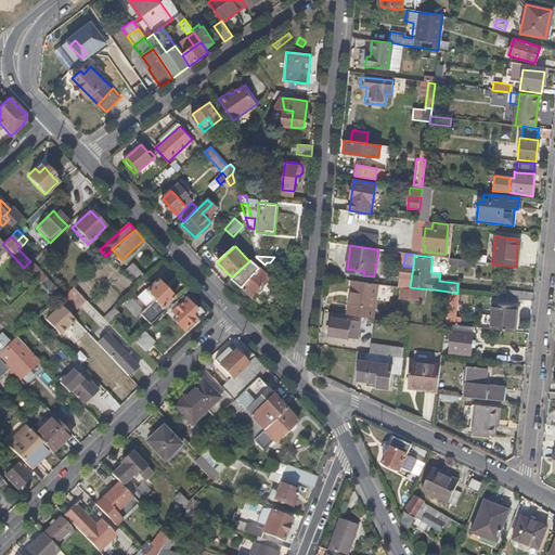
[(278,274),(279,258),(274,257),(270,262),(270,274),(278,274)]
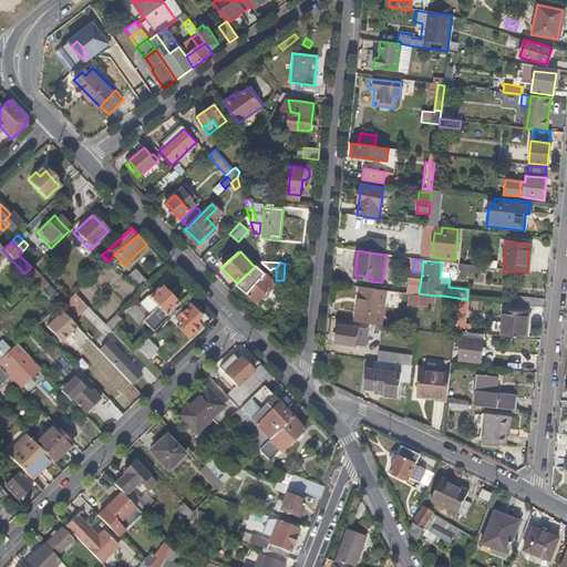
[(270,291),(277,284),(257,265),(255,267),(237,284),(229,291),(237,298),(244,290),(267,310),(274,302),(266,297),(270,291)]
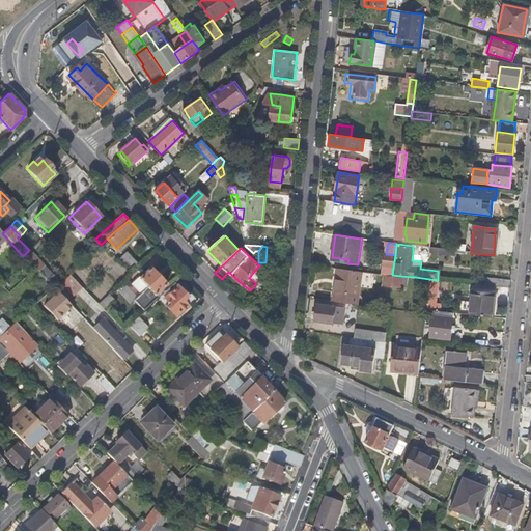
[(137,262),(122,249),(118,253),(132,268),(137,262)]
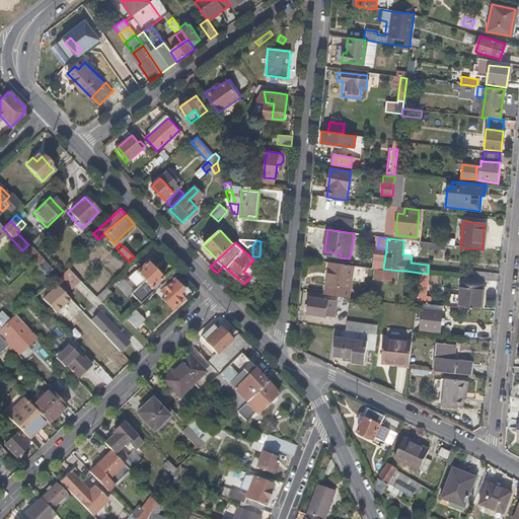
[(43,260),(34,250),(28,244),(22,250),(33,262),(38,266),(43,260)]
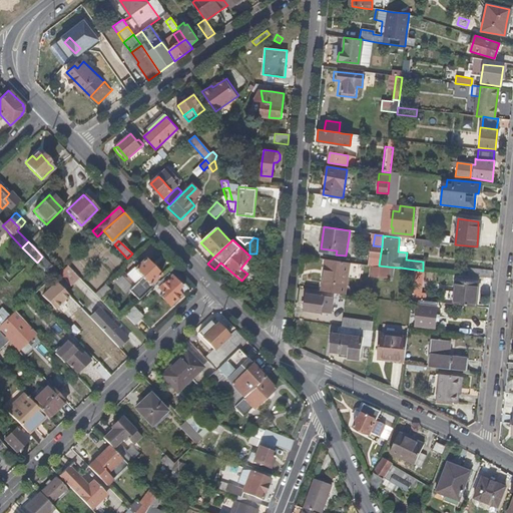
[(407,252),(408,247),(403,247),(403,243),(399,243),(398,251),(407,252)]
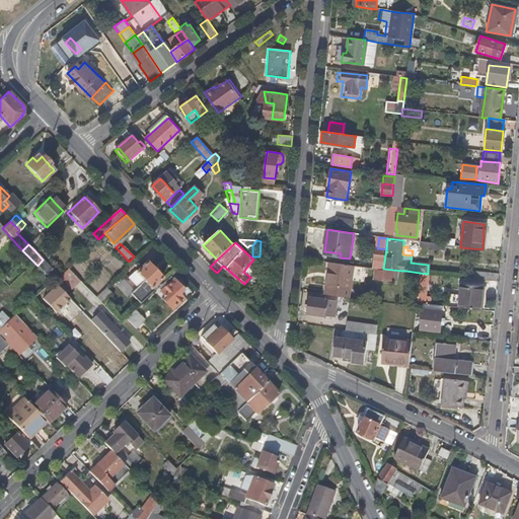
[(384,262),(386,249),(377,248),(375,248),(373,260),(384,262)]
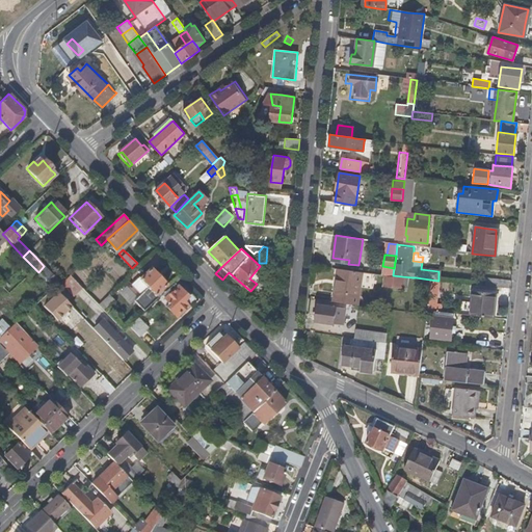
[(47,281),(53,275),(44,266),(38,272),(47,281)]
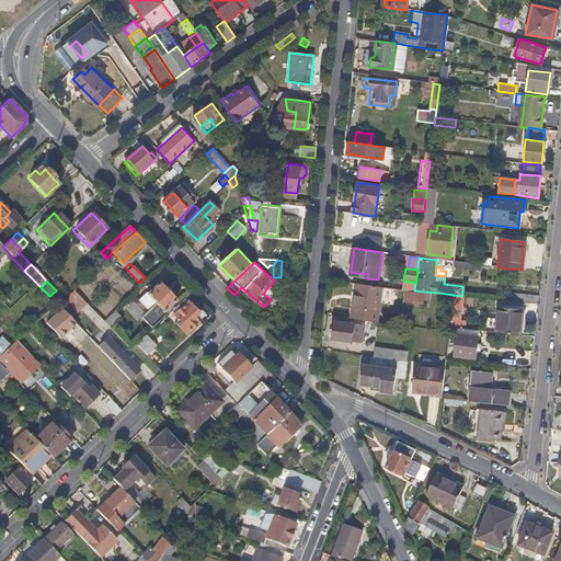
[(79,296),(88,289),(81,283),(72,290),(79,296)]
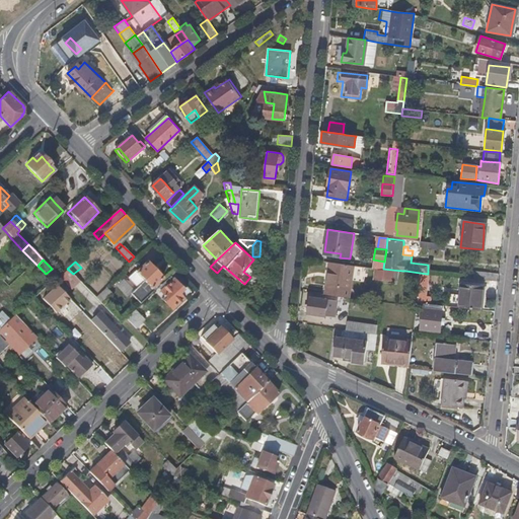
[(151,287),(162,278),(147,262),(136,272),(135,271),(127,278),(136,288),(130,294),(139,304),(148,295),(154,290),(151,287)]
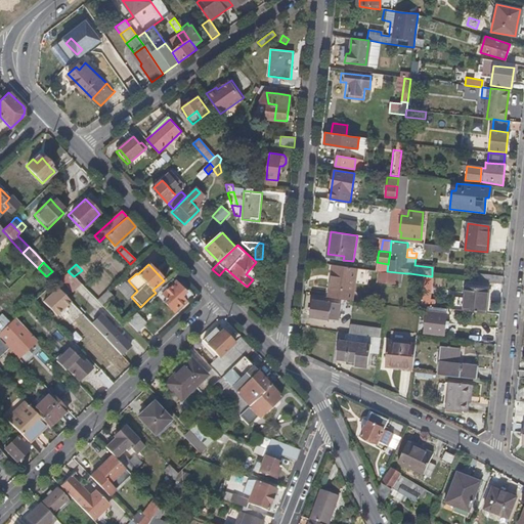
[(352,300),(356,267),(333,264),(328,297),(352,300)]
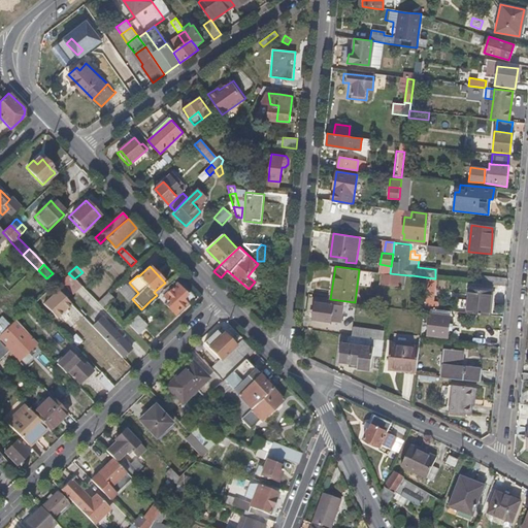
[(258,277),(252,271),(248,276),(255,282),(258,277)]
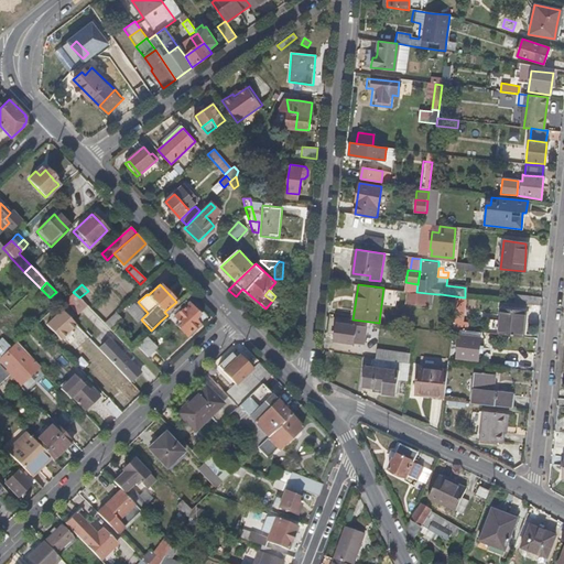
[(97,300),(88,291),(79,297),(80,299),(82,300),(88,307),(97,300)]
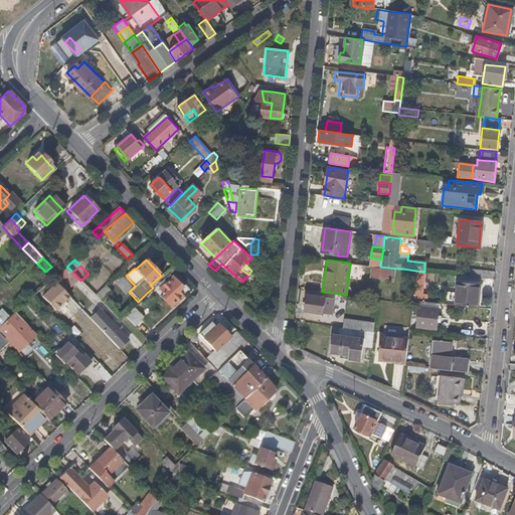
[(388,279),(389,272),(389,268),(380,267),(372,266),(371,268),(370,277),(388,279)]
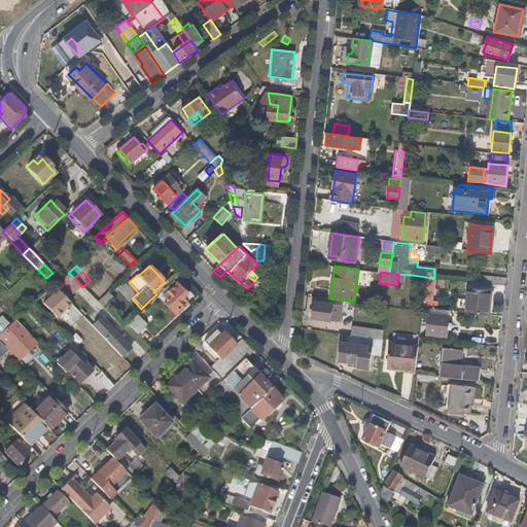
[(76,280),(75,279),(74,278),(68,273),(61,279),(68,287),(76,280)]
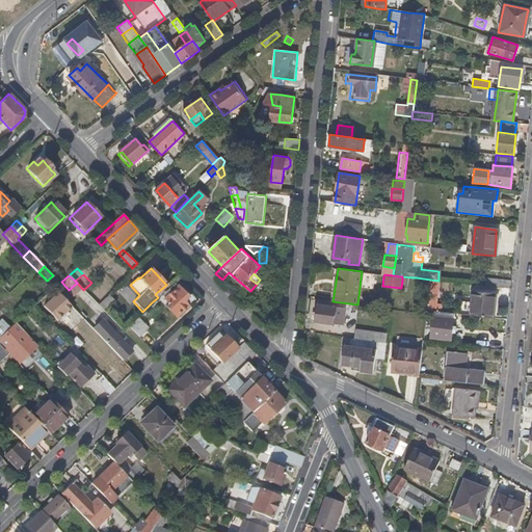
[(509,288),(510,281),(485,277),(484,286),(500,287),(509,288)]
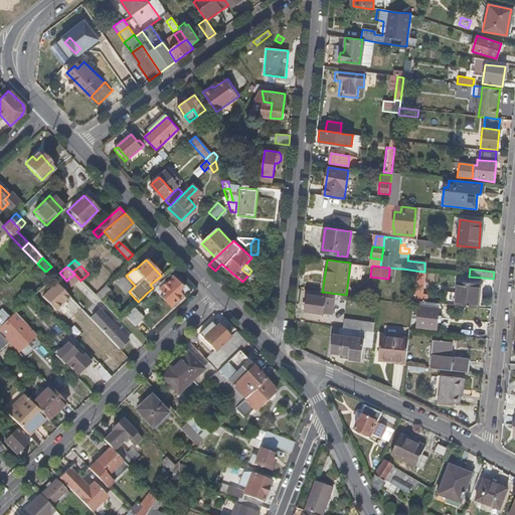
[(421,295),(423,272),(416,271),(412,301),(425,302),(426,295),(421,295)]
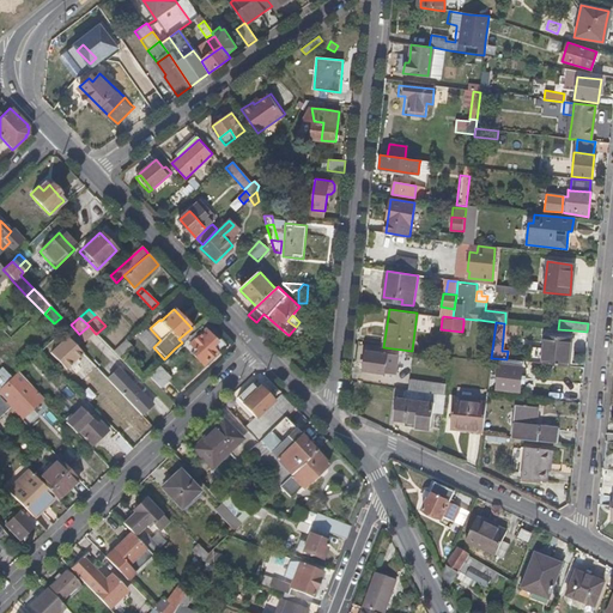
[(79,334),(71,325),(62,333),(66,337),(71,341),(79,334)]
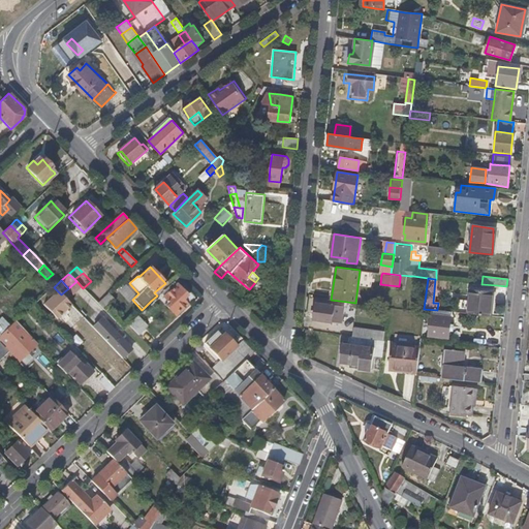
[(75,296),(83,288),(76,281),(68,288),(75,296)]
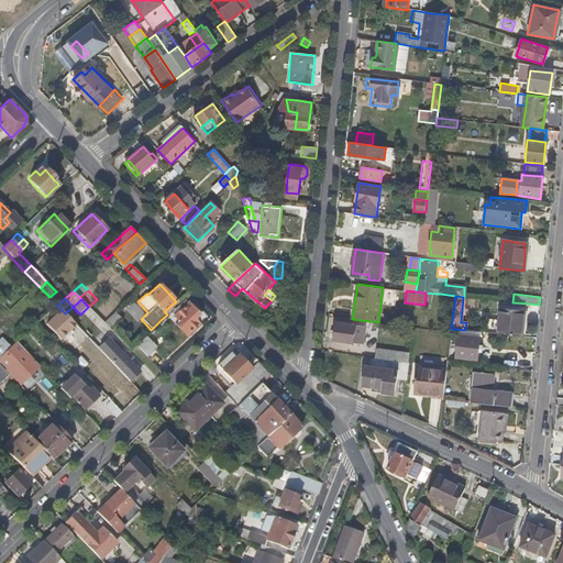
[(186,335),(206,317),(200,311),(198,313),(187,302),(186,304),(180,309),(173,316),(178,320),(175,324),(186,335)]
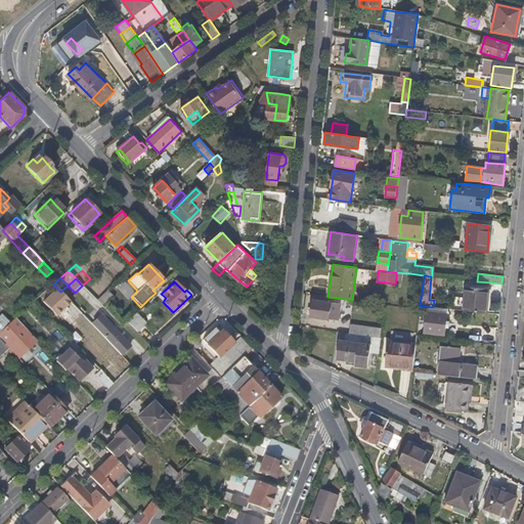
[(75,293),(68,286),(60,292),(68,299),(75,293)]
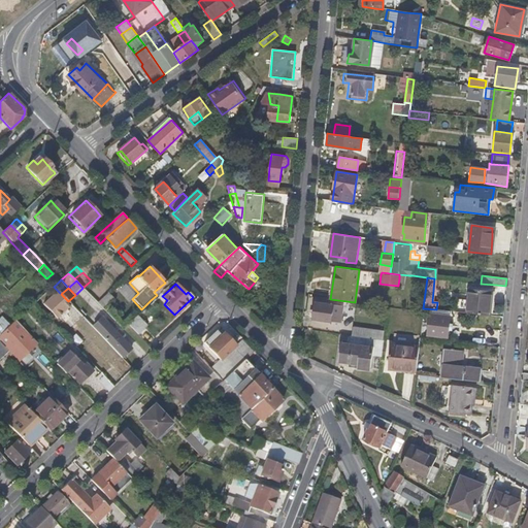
[(489,316),(492,292),(469,289),(468,299),(466,312),(489,316)]
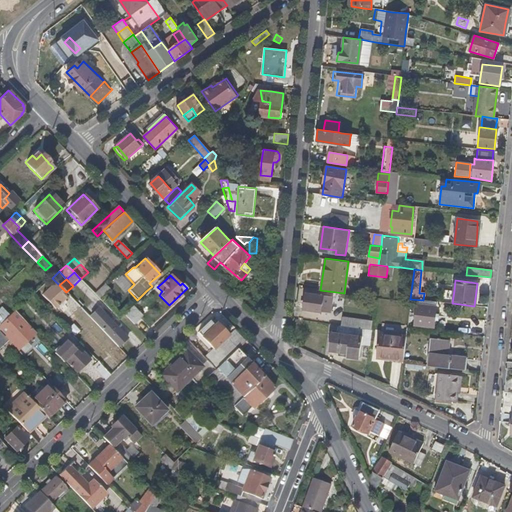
[(53,308),(67,294),(66,292),(59,285),(55,281),(41,295),(53,308)]
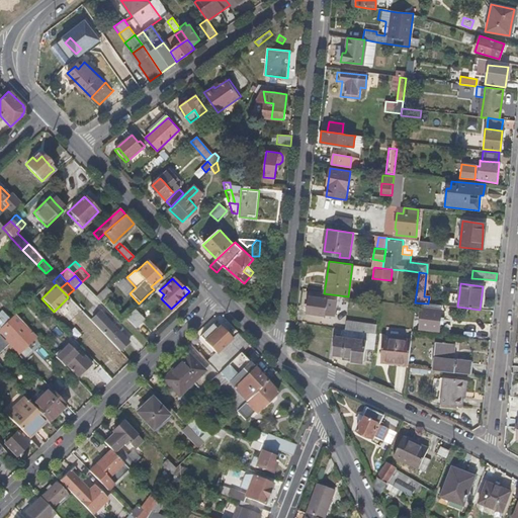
[(100,301),(109,292),(104,287),(95,296),(100,301)]
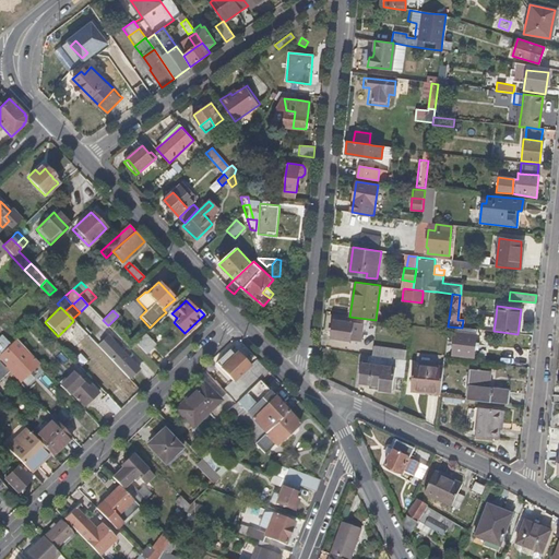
[(353,333),(354,323),(334,320),(332,337),(358,342),(359,334),(353,333)]
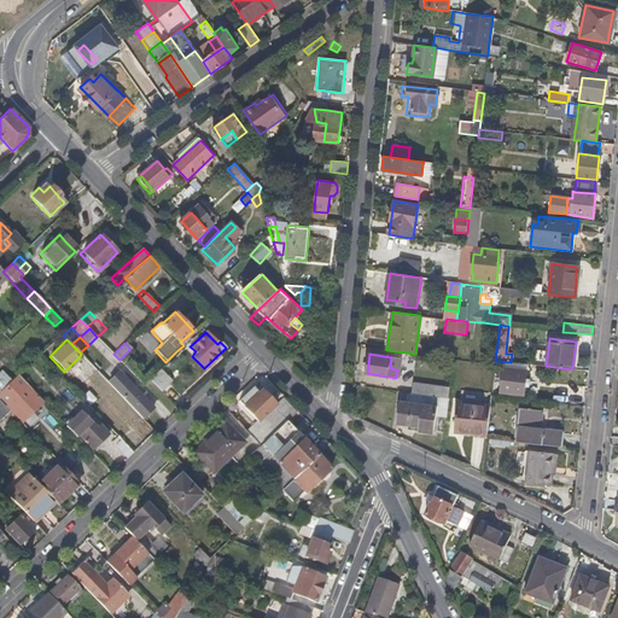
[(523,394),(526,372),(503,368),(501,391),(523,394)]
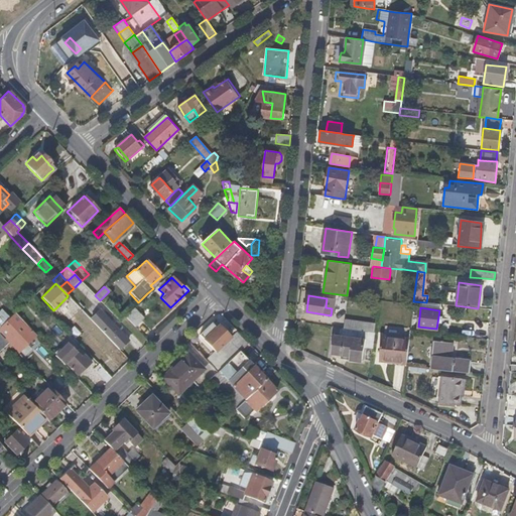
[(15,312),(0,326),(0,335),(8,343),(19,355),(38,338),(15,312)]
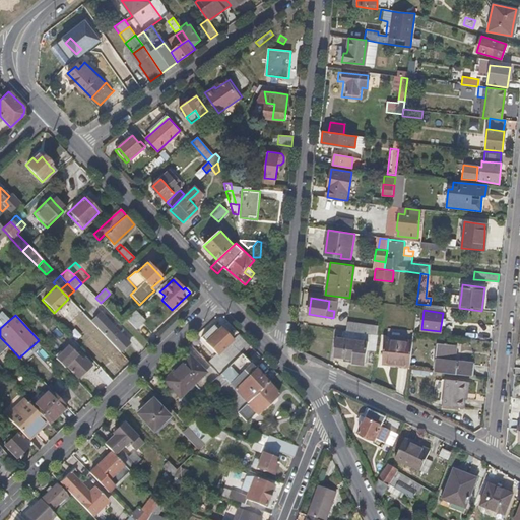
[(139,323),(132,315),(127,319),(135,328),(139,323)]
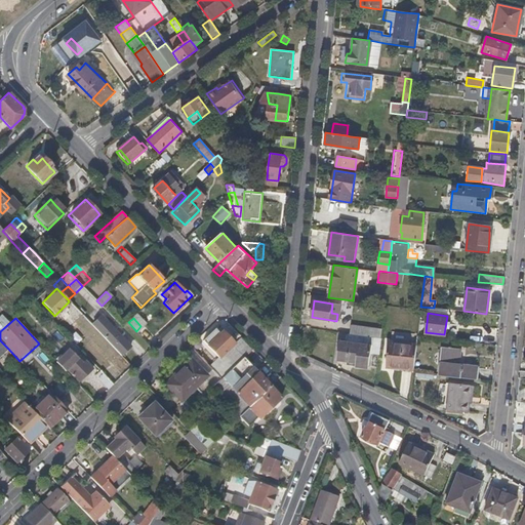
[(381,337),(382,329),(353,325),(352,333),(381,337)]
